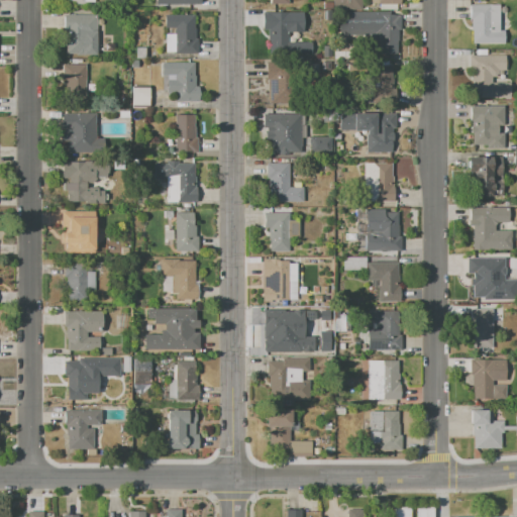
[(333,0),(360,0),(360,10),(333,10),(333,0)]
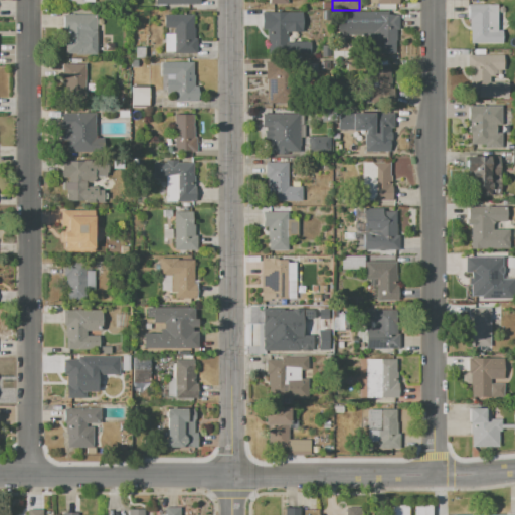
[(469,4),(498,5),(497,31),(503,31),(503,44),(471,43),(471,19),(468,19),(469,4)]
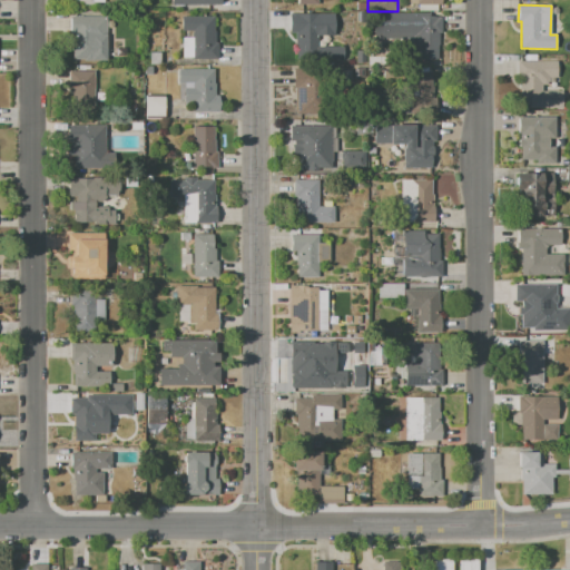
[(410,39),(367,39),(367,13),(410,13),(410,39)]
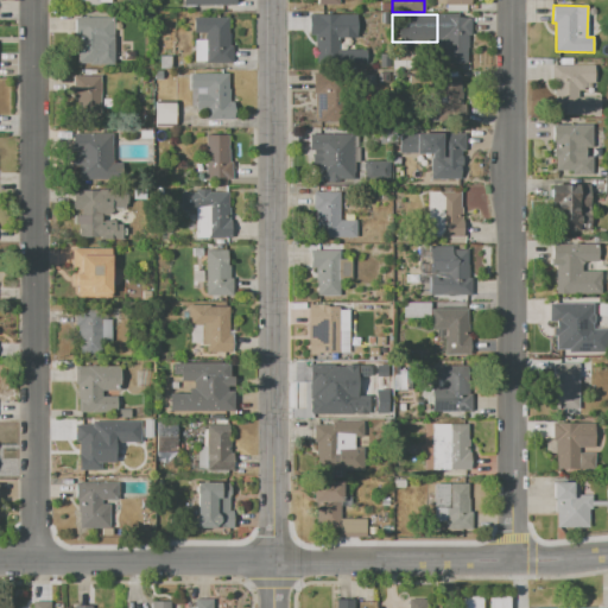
[(437,14),(449,14),(449,18),(470,18),(470,35),(466,35),(466,64),(437,64),(437,42),(437,14)]
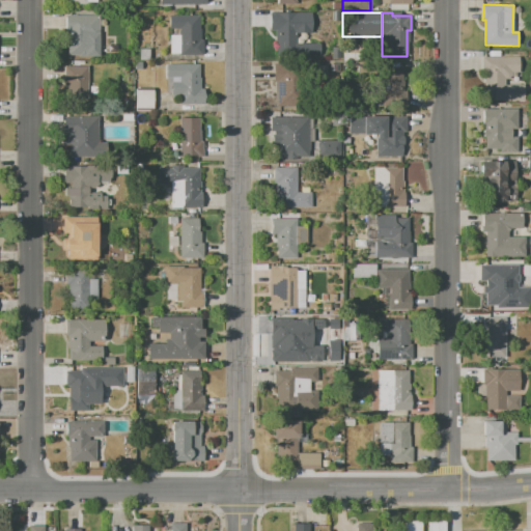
[(65,14),(99,15),(99,37),(87,37),(87,56),(67,56),(68,32),(64,32),(65,14)]
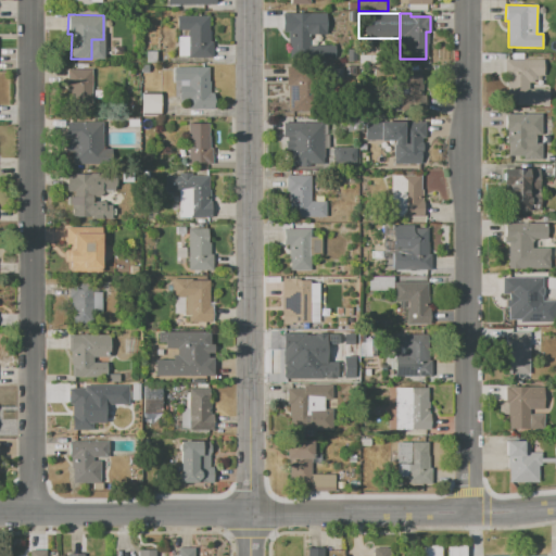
[(285,15),(310,16),(310,22),(310,36),(310,54),(290,54),(291,32),(285,30),(285,15)]
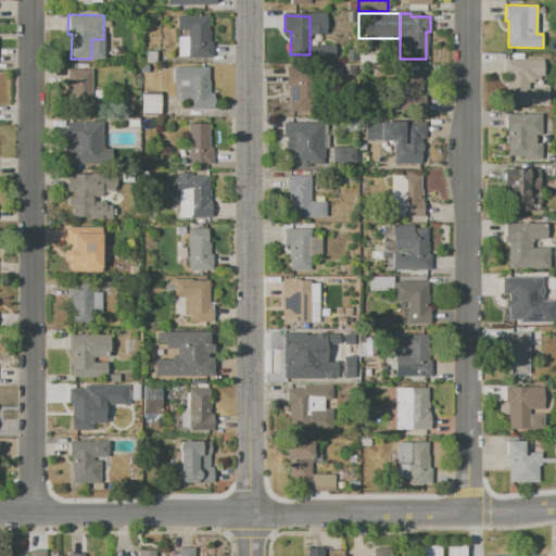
[(176,16),(209,16),(207,57),(187,57),(187,32),(176,32),(176,16)]
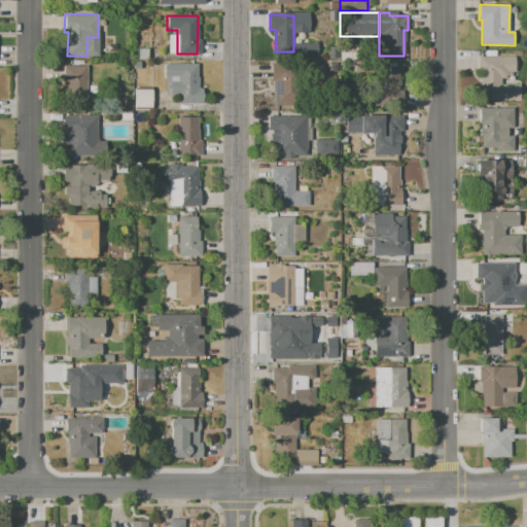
[(138,48),(147,48),(147,59),(138,59),(138,48)]
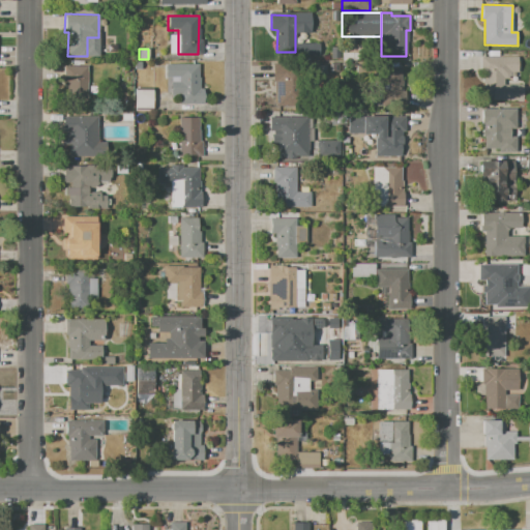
[(480,57),(518,57),(519,72),(509,72),(509,78),(503,78),(504,86),(522,86),(522,101),(492,101),(492,96),(483,96),(483,72),(480,72),(480,57)]
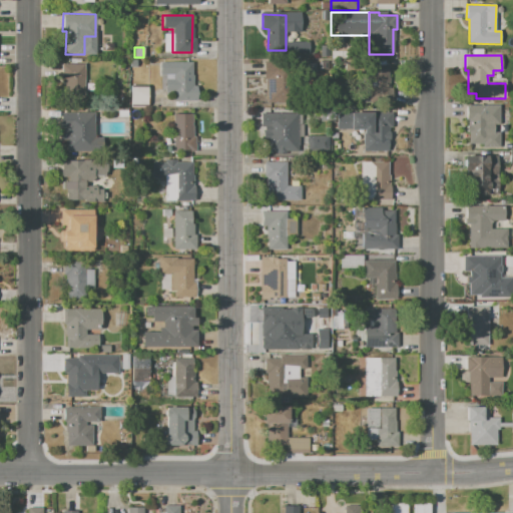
[(264,60),(288,61),(287,103),(267,102),(268,79),(263,78),(264,60)]
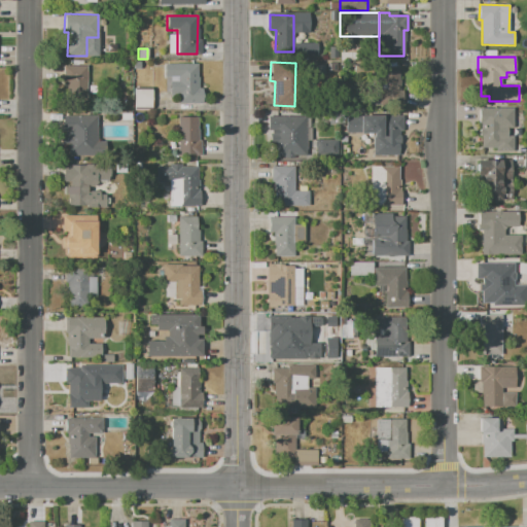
[(165,64),(197,64),(197,90),(203,90),(202,103),(178,103),(178,95),(170,95),(170,83),(180,83),(180,77),(165,77),(165,64)]
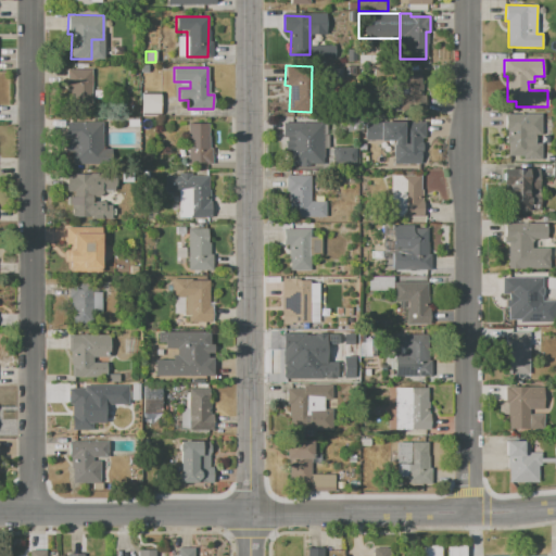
[(65,68),(92,70),(91,108),(68,106),(70,87),(65,87),(65,68)]
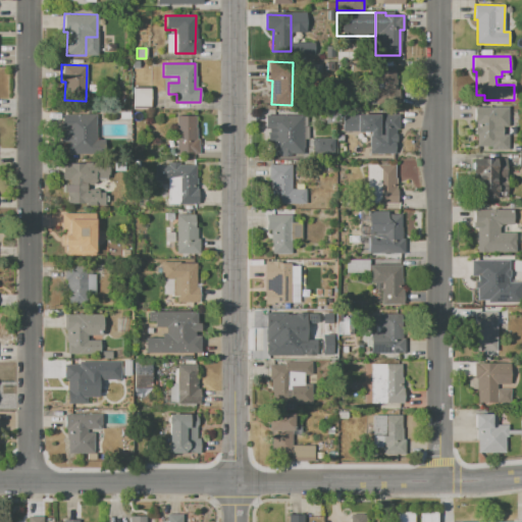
[(398,104),(398,92),(395,92),(395,66),(376,66),(376,104),(398,104)]
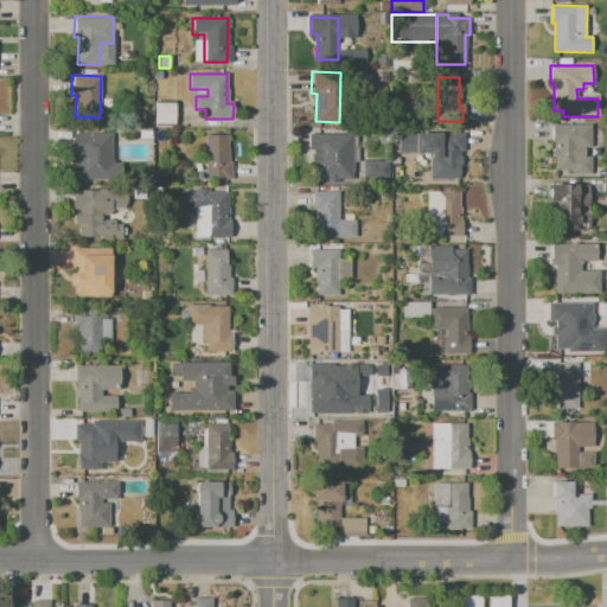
[(155,103),(176,104),(176,126),(155,125),(155,103)]
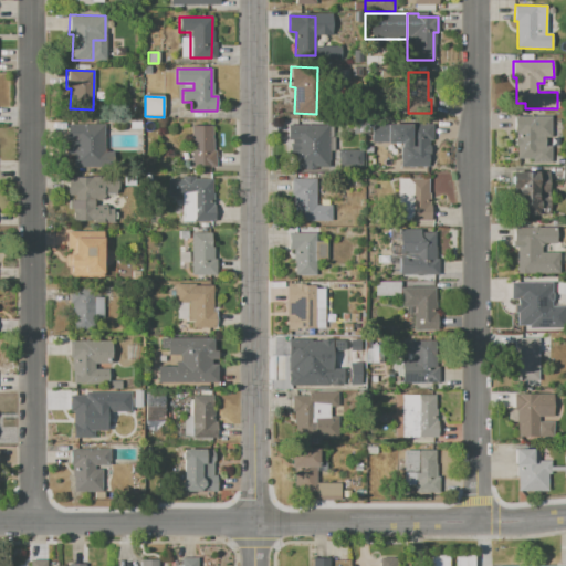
[(514,116),(537,116),(537,159),(517,159),(517,134),(514,134),(514,116)]
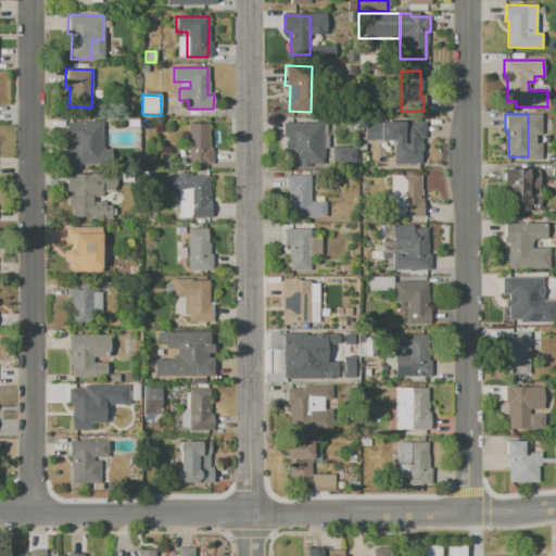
[(139,116),(139,127),(127,127),(127,115),(139,116)]
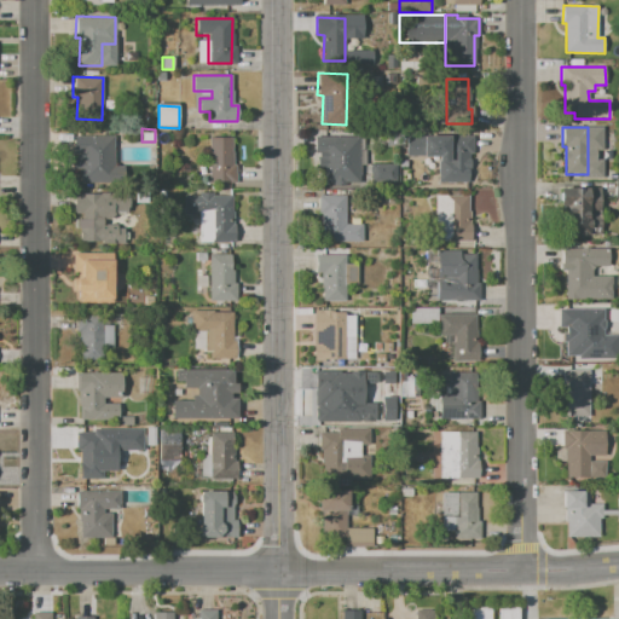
[(314,134),(358,136),(358,185),(323,185),(323,169),(317,169),(317,155),(314,155),(314,134)]
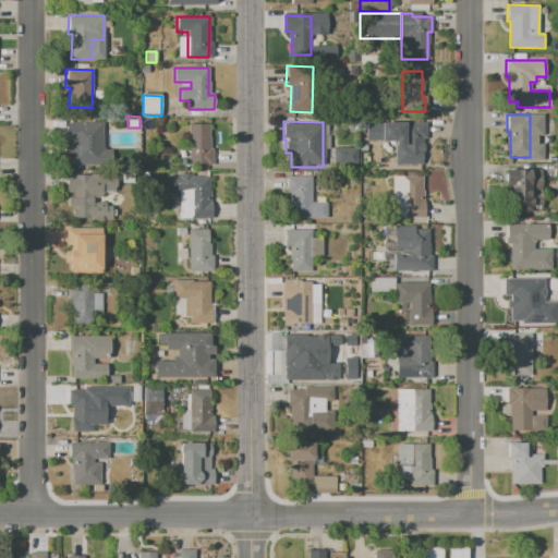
[(68,122),(98,122),(99,166),(71,166),(71,152),(63,152),(63,144),(68,144),(68,122)]
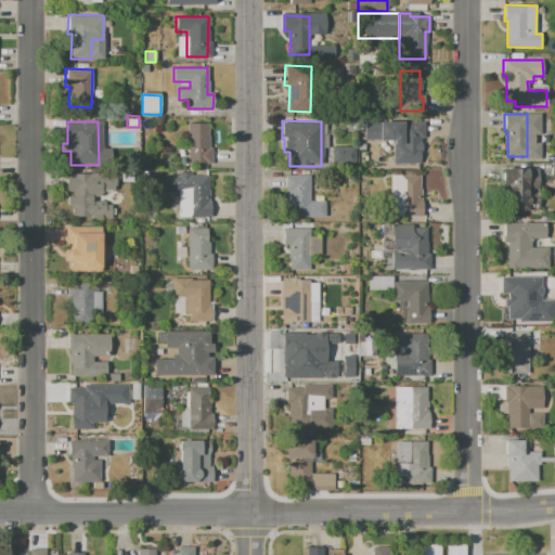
[(188,123),(208,124),(208,147),(213,147),(213,163),(186,163),(188,123)]
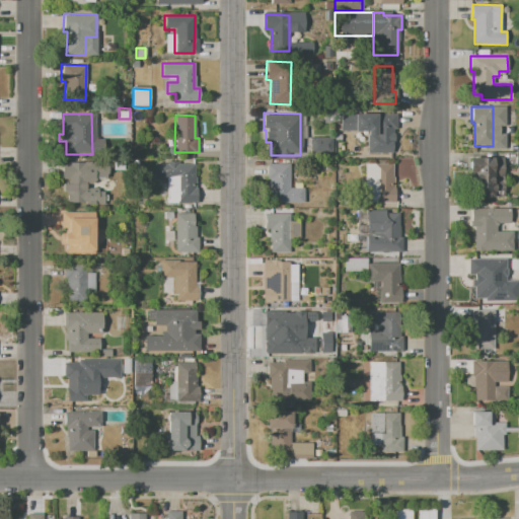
[(373,115),(396,115),(396,131),(393,131),(393,153),(373,153),(373,115)]
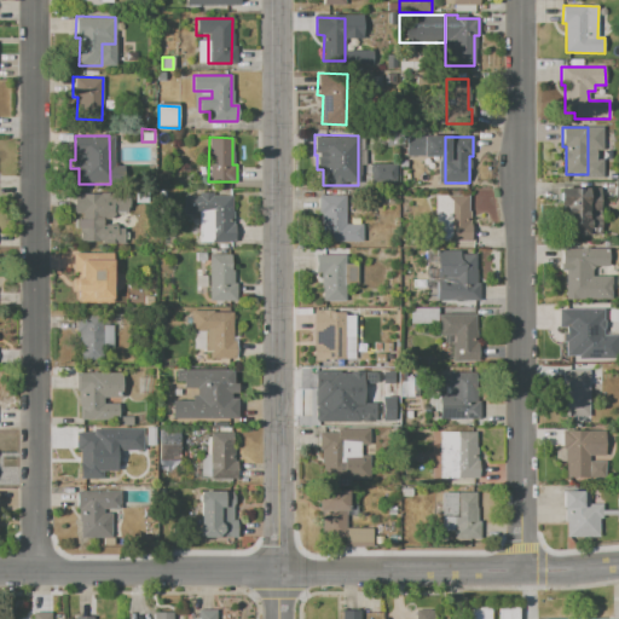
[(372,165),(397,166),(395,185),(372,184),(372,165)]
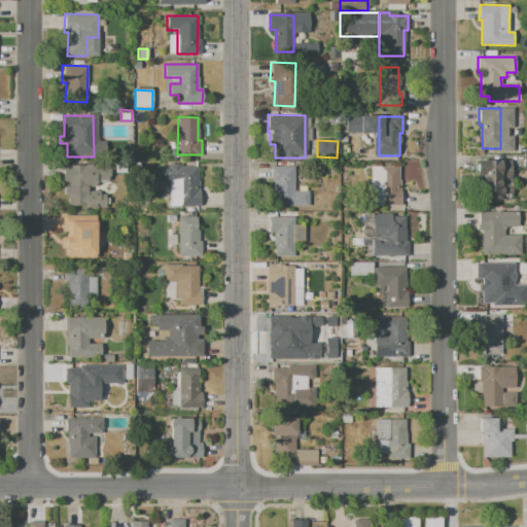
[(477,160),(512,160),(511,179),(511,201),(482,200),(483,176),(477,175),(477,160)]
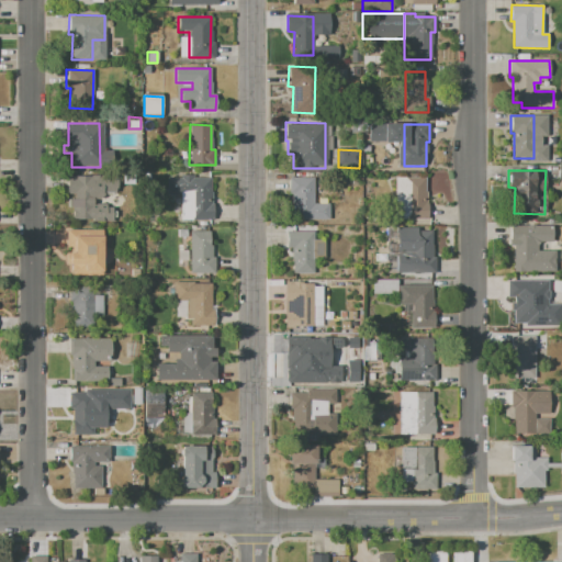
[(67,176),(117,176),(117,193),(102,192),(102,197),(93,197),(93,204),(105,204),(105,208),(113,208),(113,222),(71,222),(71,206),(70,206),(70,199),(76,199),(76,194),(66,194),(67,176)]
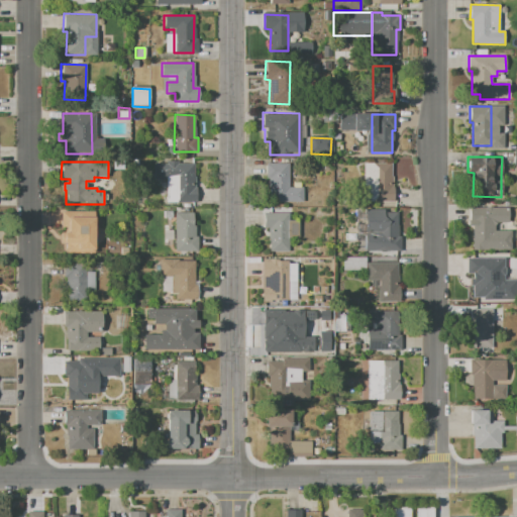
[(154,163),(194,163),(194,188),(196,189),(196,202),(166,202),(166,180),(154,180),(154,163)]
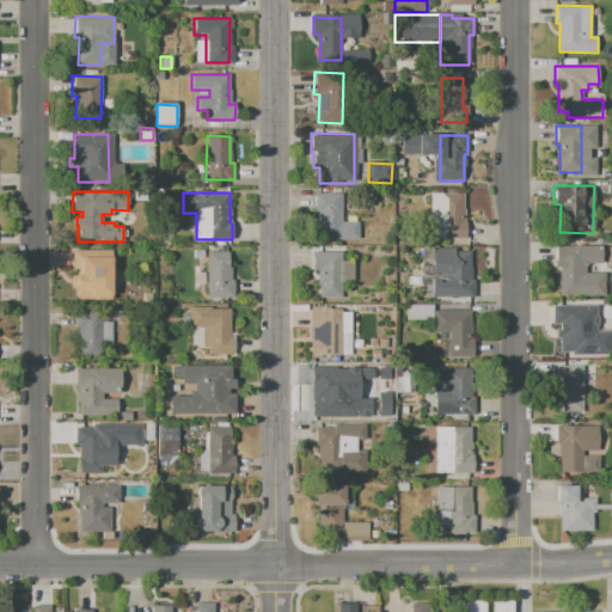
[(314,193),(342,193),(341,221),(357,221),(357,240),(320,240),(320,224),(317,224),(317,212),(313,212),(314,193)]
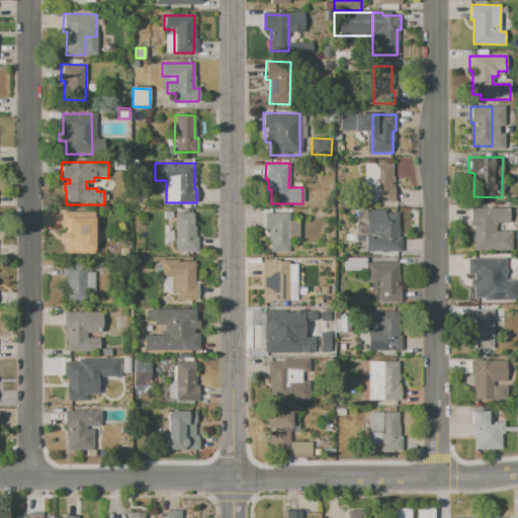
[(364,164),(393,164),(392,188),(396,188),(396,203),(364,203),(364,164)]
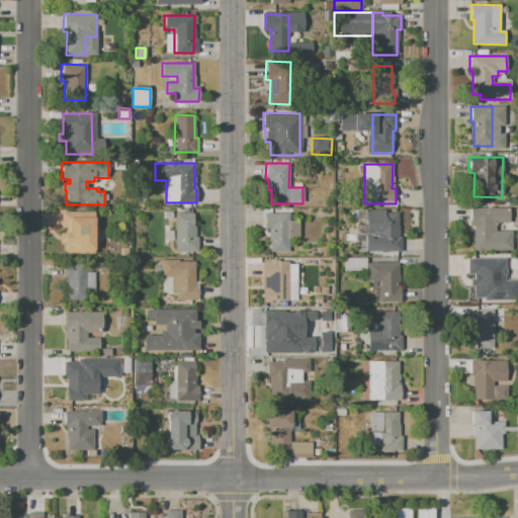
[(469,207),(510,207),(510,223),(495,223),(495,231),(513,231),(513,251),(473,250),(473,227),(469,227),(469,207)]
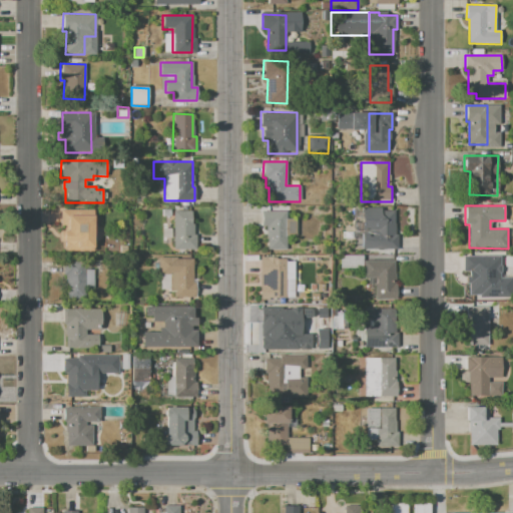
[(363,207),(382,207),(382,211),(395,211),(394,236),(398,236),(398,250),(363,250),(363,207)]
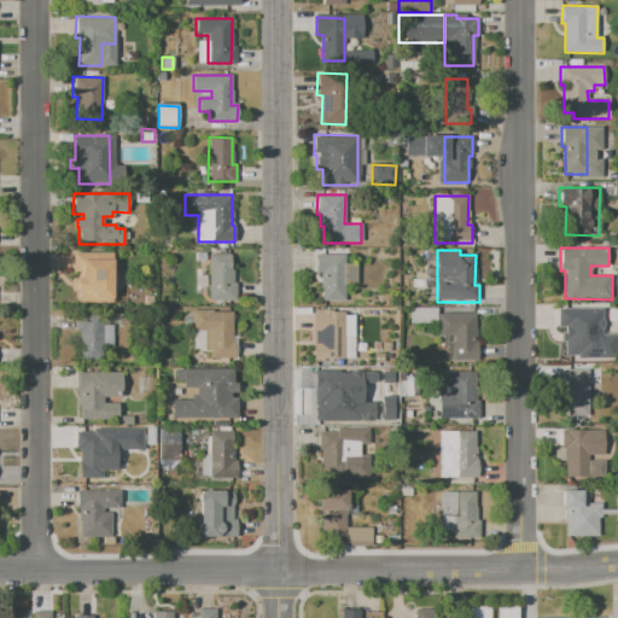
[(74,252),(115,254),(115,303),(79,302),(79,272),(74,272),(74,252)]
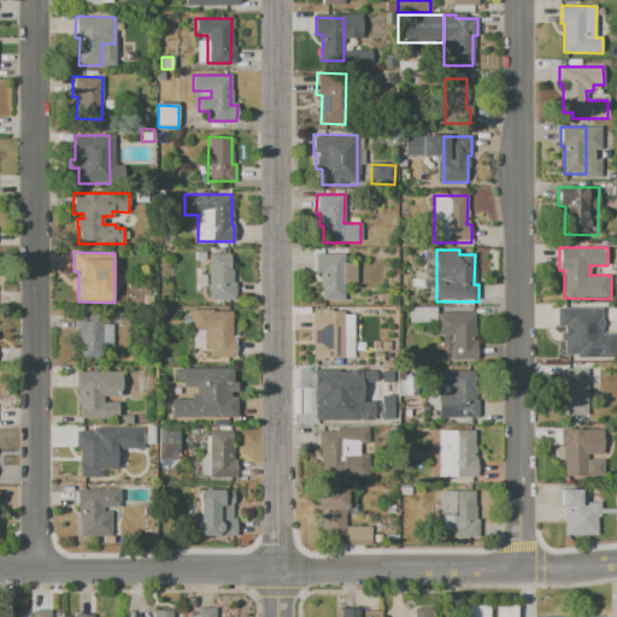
[(209,253),(230,253),(230,283),(236,283),(238,299),(209,300),(209,253)]
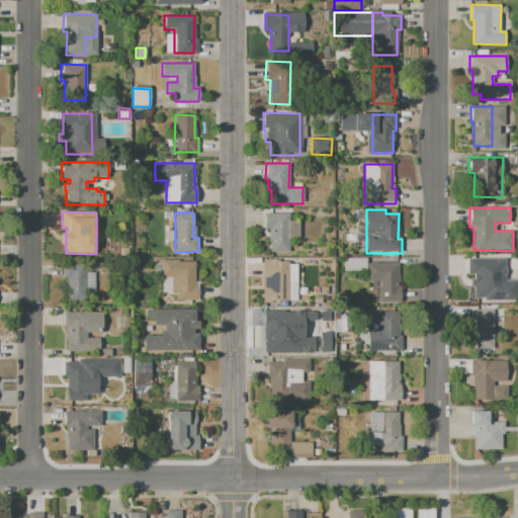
[(264,212),(289,212),(289,221),(298,221),(298,238),(289,238),(289,253),(269,253),(270,228),(264,228),(264,212)]
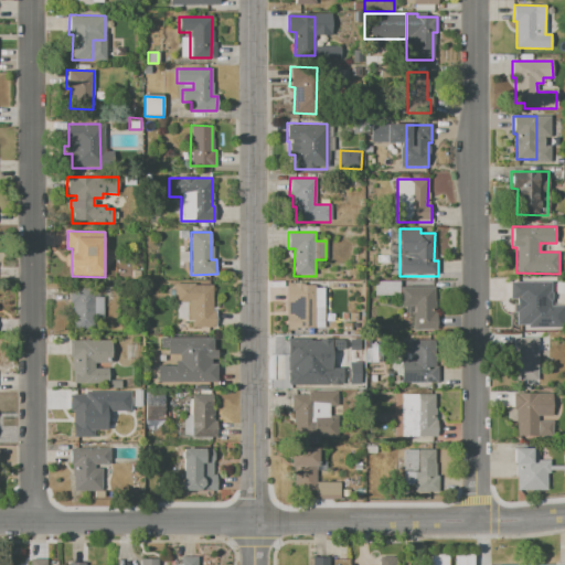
[(188,252),(188,262),(179,262),(179,252),(188,252)]
